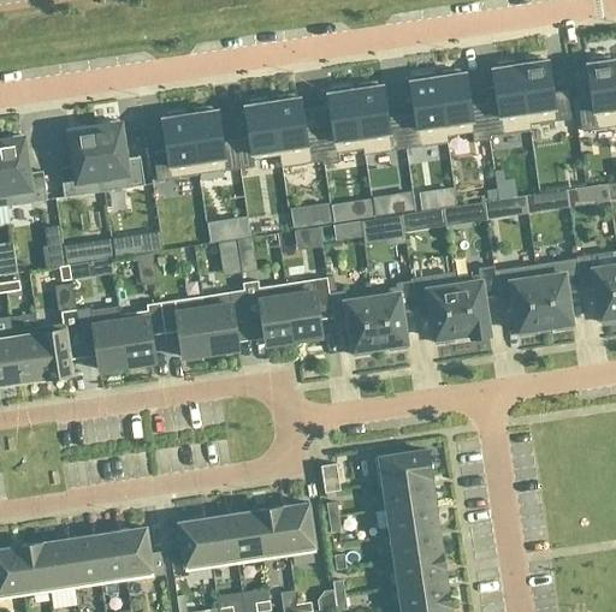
[(523,63),(519,64),(529,129),(531,129),(529,123),(556,119),(556,120),(570,118),(566,89),(551,91),(546,59),(542,60),(540,55),(523,59),(523,63)]
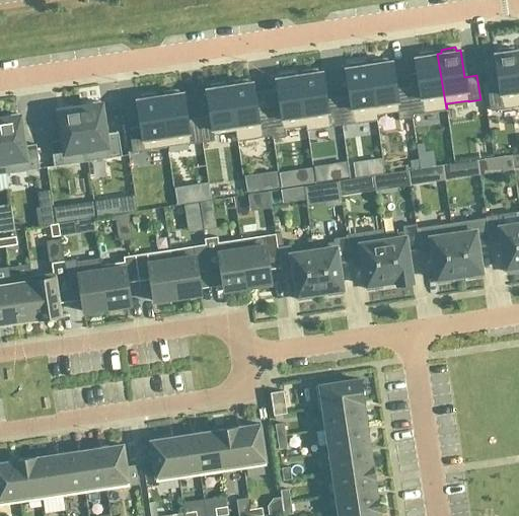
[(498,53),(494,53),(498,80),(486,82),(490,111),(518,105),(518,53),(518,54),(517,50),(513,50),(512,47),(498,49),(498,53)]
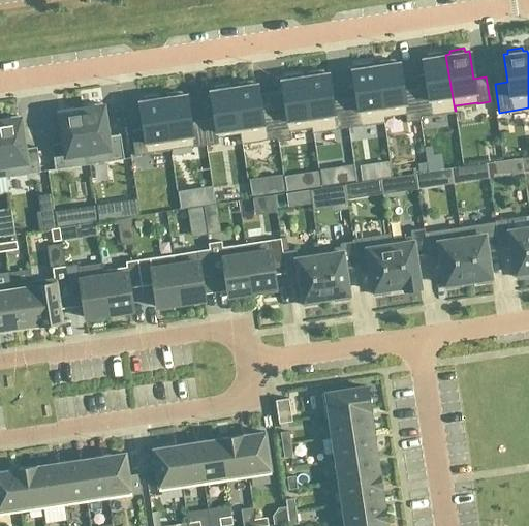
[(414,88),(419,119),(421,119),(419,116),(455,111),(445,55),(441,55),(441,52),(426,54),(427,57),(423,58),(427,86),(414,88)]
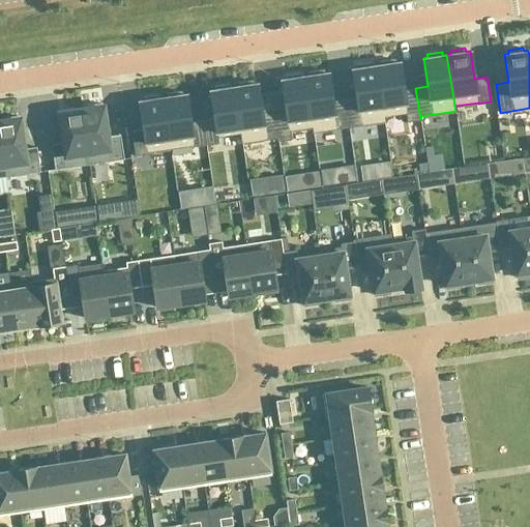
[(376,65),(384,121),(385,121),(384,117),(406,113),(407,121),(420,119),(415,88),(404,90),(400,62),(394,62),(394,59),(379,61),(380,64),(376,65)]
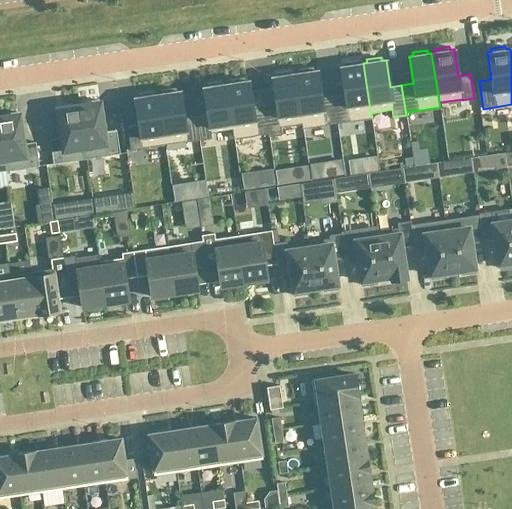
[(371,117),(363,63),(359,64),(358,60),(344,62),(344,66),(340,66),(344,94),(333,95),(337,123),(371,117)]
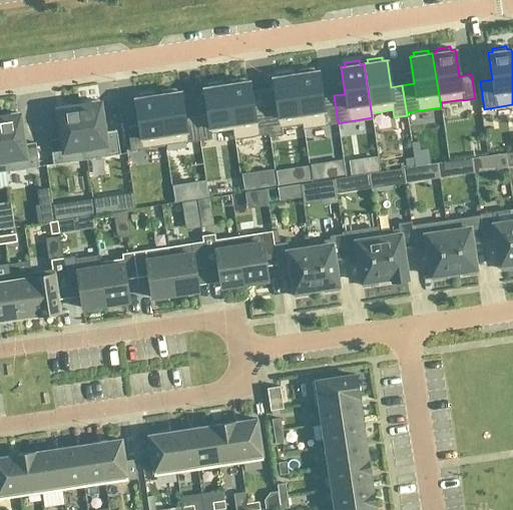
[(338,123),(334,95),(322,97),(318,70),(314,71),(313,67),(299,69),(299,73),(295,73),(304,128),(338,123)]
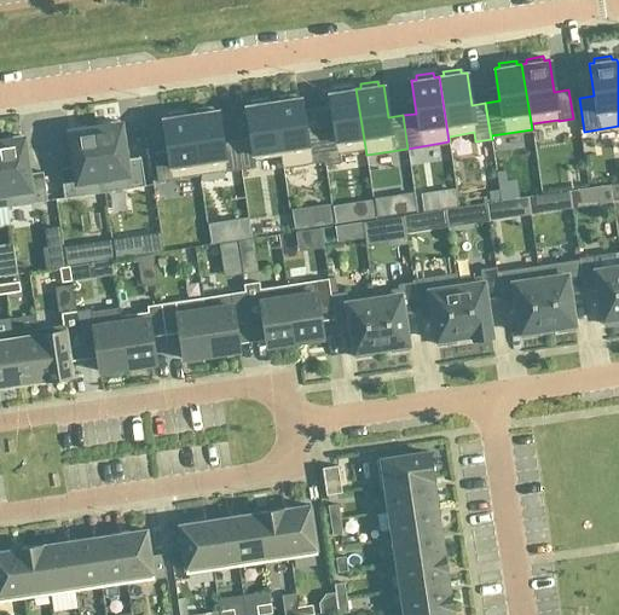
[(364,155),(366,155),(356,88),(351,90),(351,85),(333,88),(334,92),(328,93),(330,104),(333,126),(319,128),(325,164),(340,162),(339,152),(364,149),(364,155)]
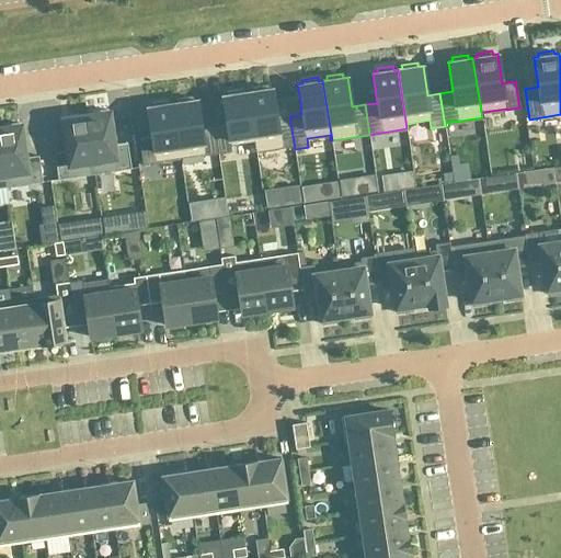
[(294,149),(295,149),(289,116),(276,117),(274,99),(272,88),(267,89),(266,84),(251,88),(251,91),(247,92),(256,151),(293,146),(294,149)]
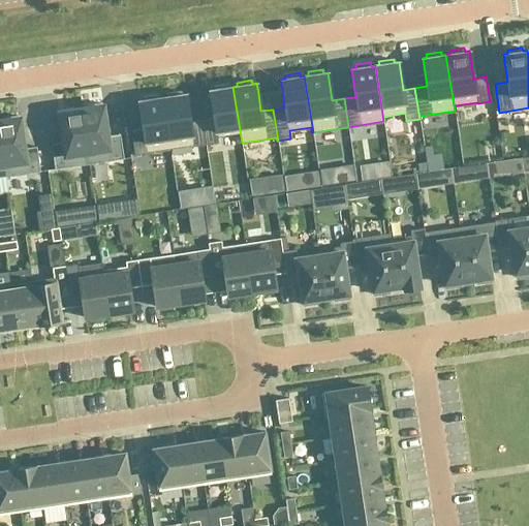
[(241,143),(242,143),(232,87),(228,87),(228,84),(213,86),(214,90),(210,90),(214,118),(201,120),(206,145),(218,143),(217,136),(239,133),(241,143)]
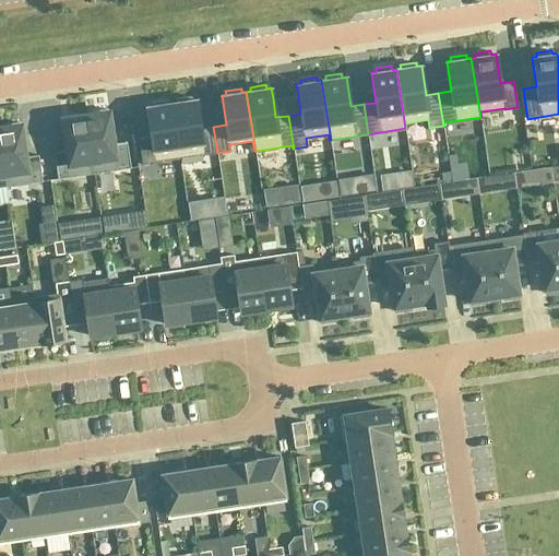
[(176,102),(171,103),(179,157),(204,153),(204,154),(217,153),(213,127),(201,129),(197,99),(191,99),(191,96),(175,98),(176,102)]
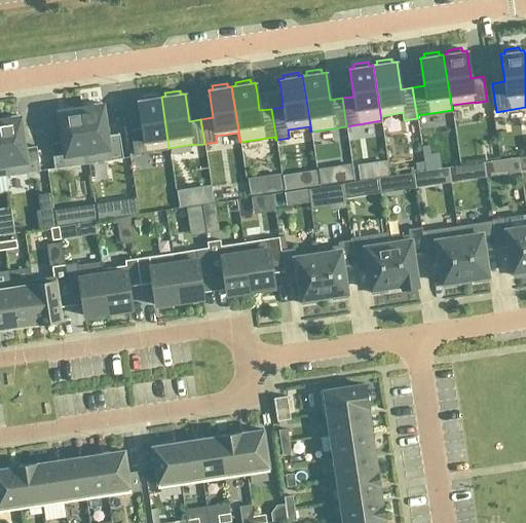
[(147,151),(168,148),(161,97),(157,98),(156,94),(142,96),(142,100),(138,100),(142,128),(129,129),(134,154),(147,152),(147,151)]
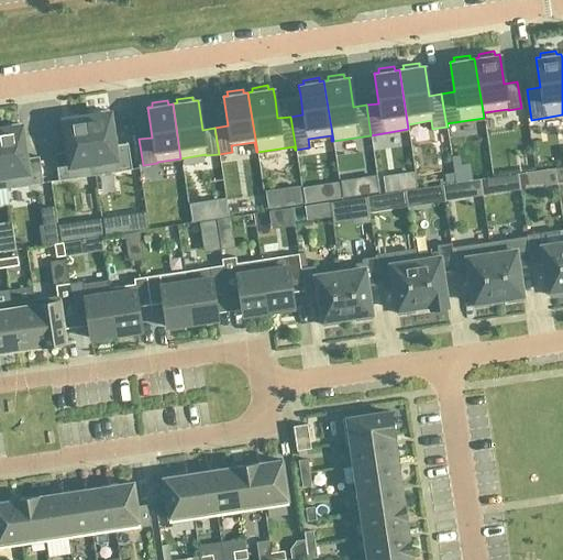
[(92,116),(86,117),(95,174),(131,168),(127,142),(114,144),(109,113),(108,113),(108,109),(92,111),(92,116)]
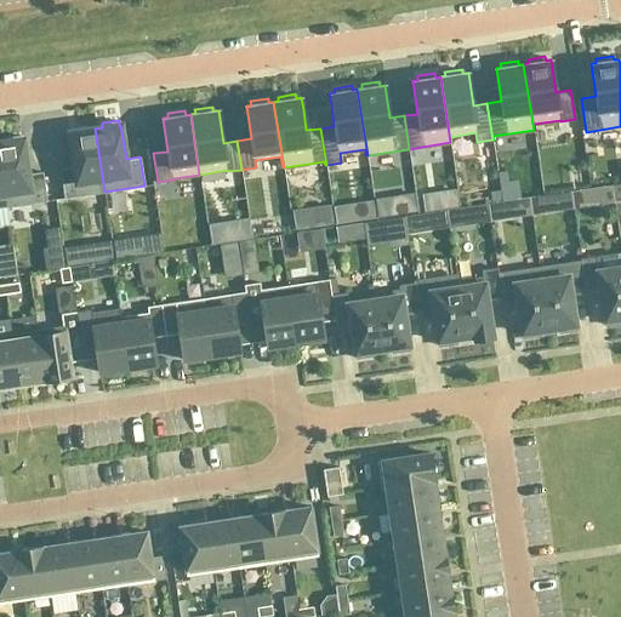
[(73,167),(60,169),(63,198),(104,192),(95,129),(86,130),(86,125),(69,127),(70,132),(68,132),(73,167)]
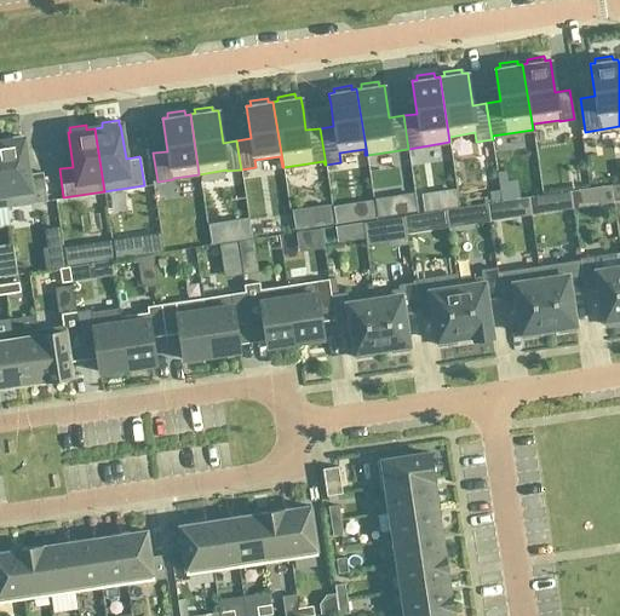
[(5,142),(0,142),(0,165),(6,206),(46,200),(42,172),(28,173),(23,139),(22,139),(21,136),(4,138),(5,142)]
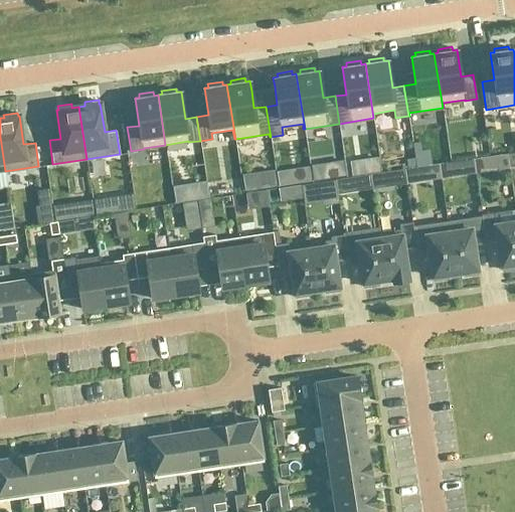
[(358,158),(350,160),(352,173),(360,172),(358,158)]
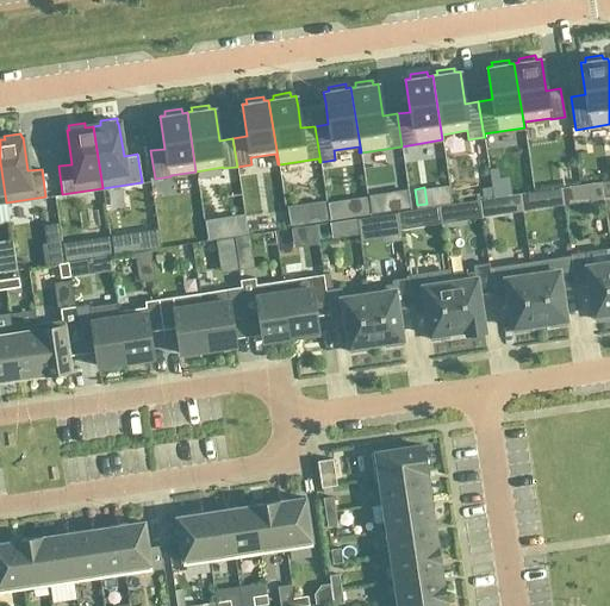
[(378,192),(368,193),(372,212),(380,211),(378,192)]
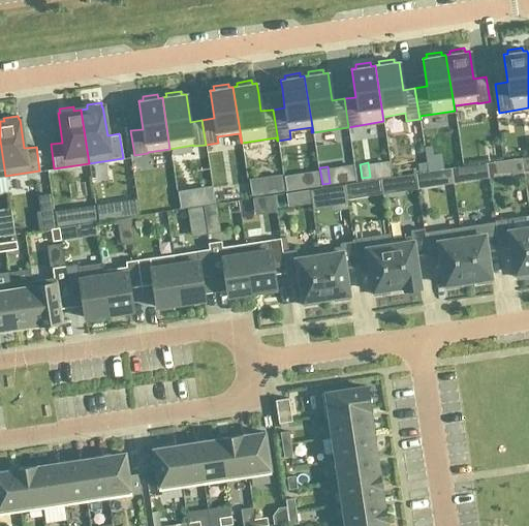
[(296,172),(285,173),(287,189),(298,188),(296,172)]
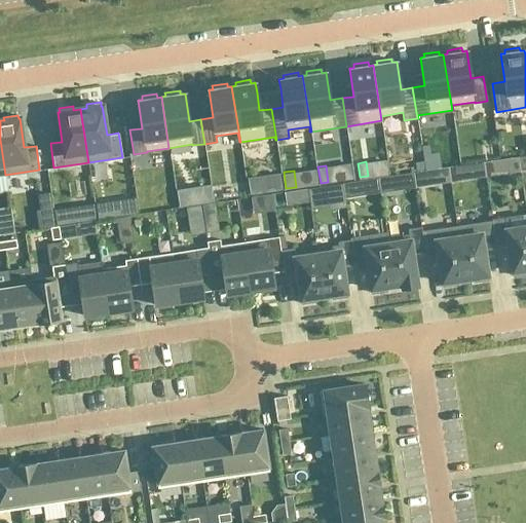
[(279,173),(271,175),(273,190),(282,189),(279,173)]
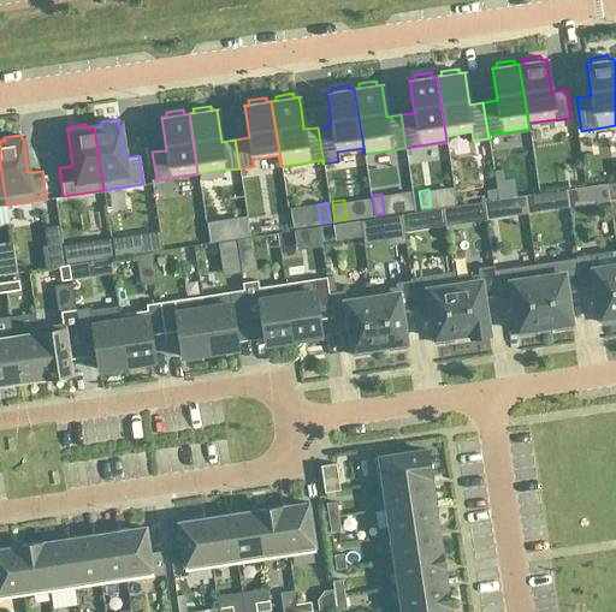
[(219,218),(207,220),(209,239),(221,237),(219,218)]
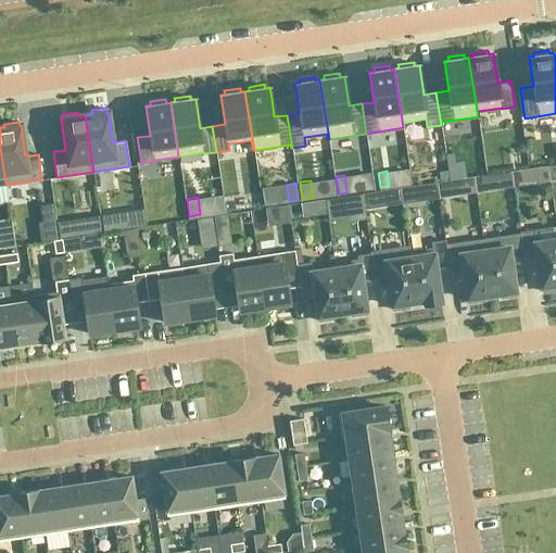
[(555,225),(519,231),(520,234),(523,256),(536,254),(541,287),(542,291),(555,289),(555,225)]
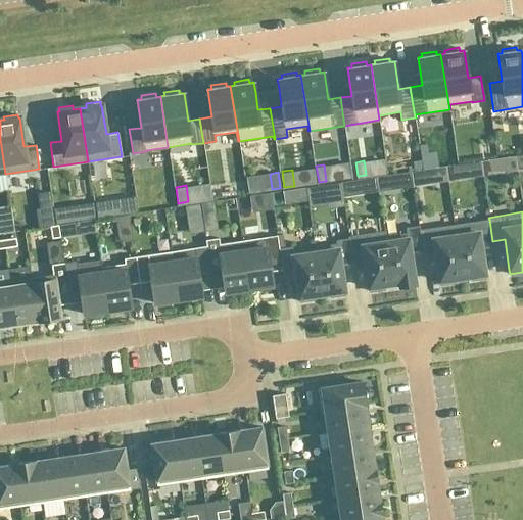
[(489,220),(454,225),(462,277),(470,276),(471,280),(485,278),(481,251),(481,247),(493,245),(492,241),(489,220)]
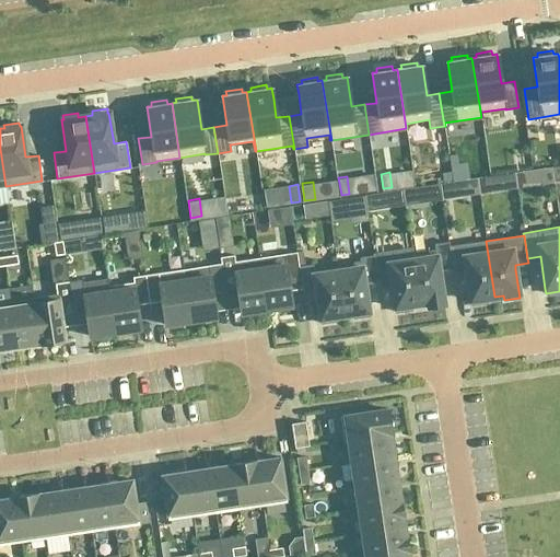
[(53,241),(55,256),(65,255),(62,240),(53,241)]
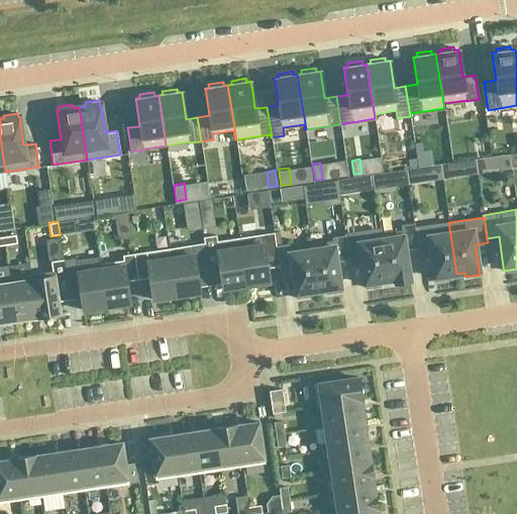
[(456,274),(448,222),(414,227),(417,247),(418,251),(430,249),(434,281),(449,279),(448,275),(456,274)]
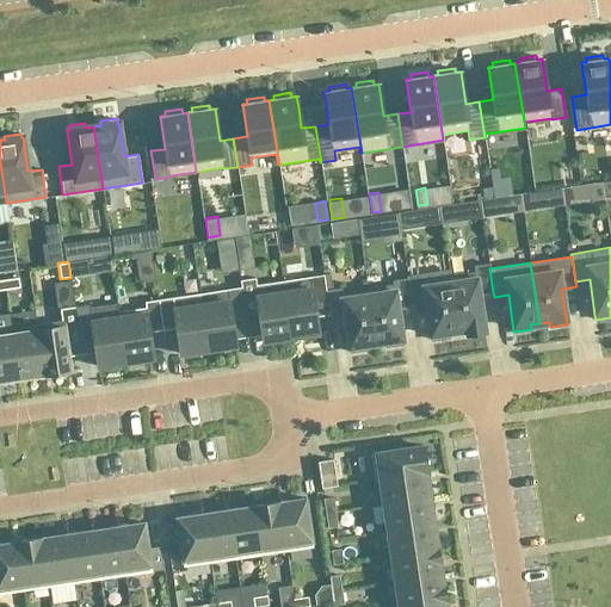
[(475,272),(449,276),(456,323),(466,321),(466,326),(483,323),(479,295),(493,292),(489,268),(489,267),(488,264),(474,266),(475,272)]
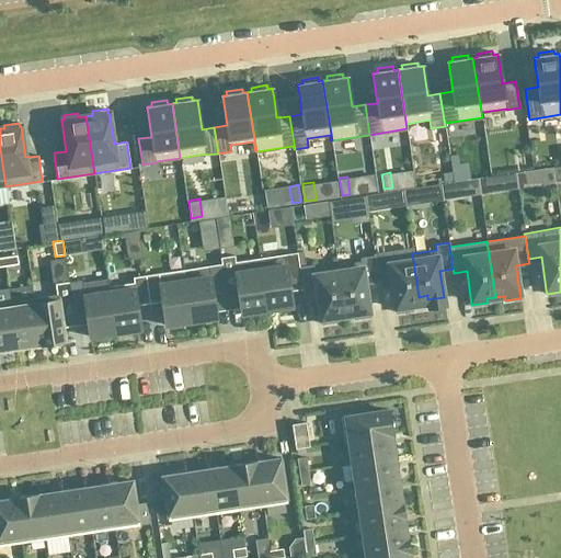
[(387,252),(374,253),(378,280),(391,277),(395,305),(411,303),(410,298),(419,297),(412,253),(411,248),(387,252)]
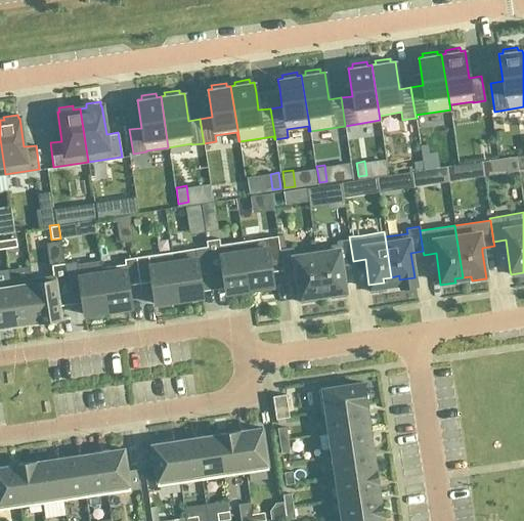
[(284,234),(277,235),(278,243),(281,262),(282,266),(282,270),(284,273),(295,272),(299,295),(313,293),(313,289),(321,288),(315,248),(293,251),(293,247),(286,248),(284,234)]
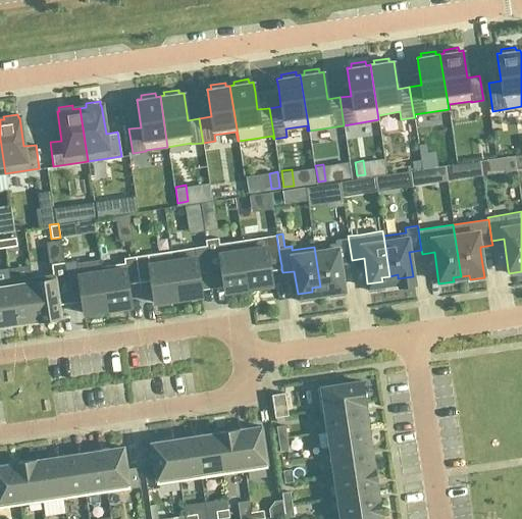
[(276,235),(265,237),(241,240),(248,288),(272,284),(269,262),(280,261),(278,249),(276,235)]
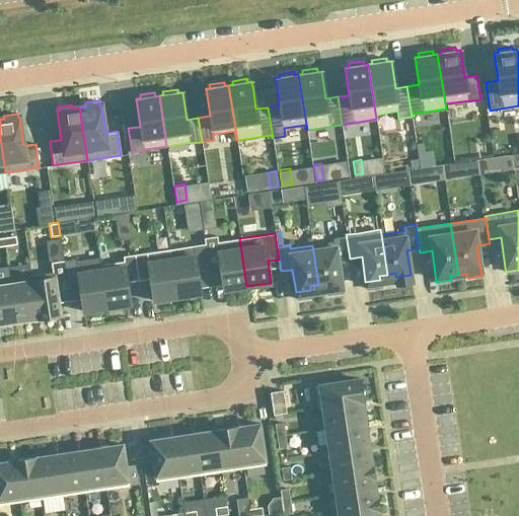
[(336,242),(312,245),(318,285),(325,284),(326,288),(342,285),(338,263),(350,261),(350,259),(346,234),(345,235),(346,237),(336,238),(336,242)]
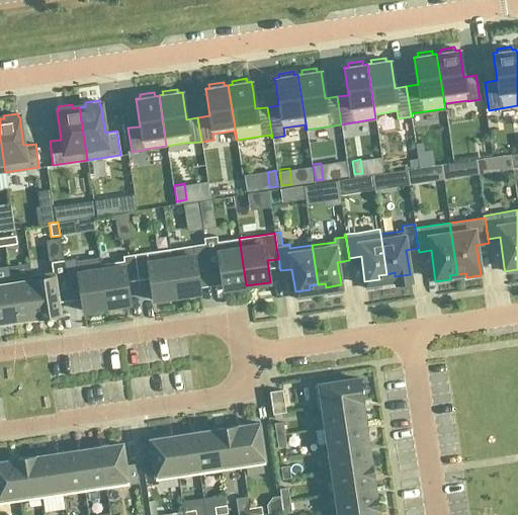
[(15,236),(3,237),(4,245),(16,244),(15,236)]
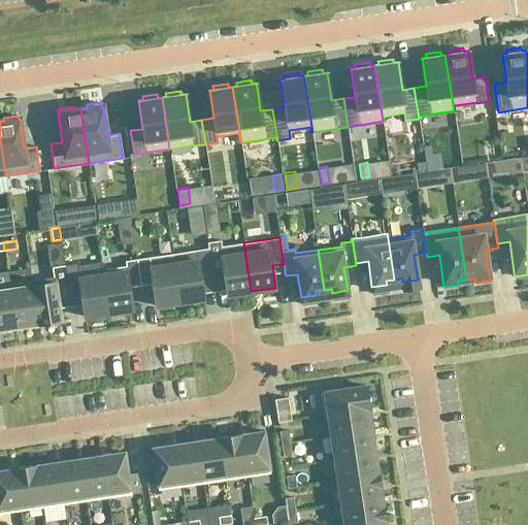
[(212,274),(224,272),(227,295),(251,291),(243,242),(220,247),(219,242),(207,243),(208,248),(212,274)]
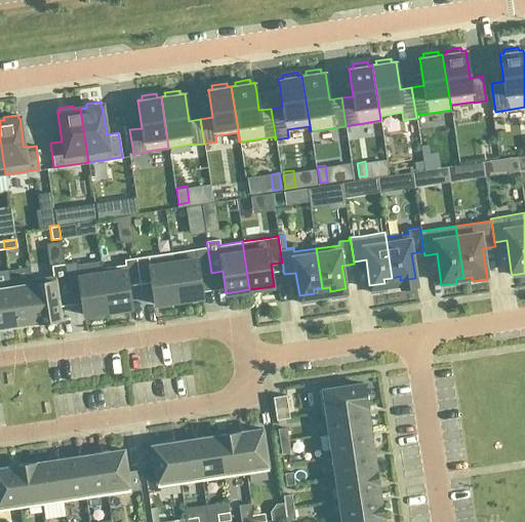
[(171,252),(178,300),(203,296),(200,275),(211,273),(207,246),(196,248),(171,252)]
